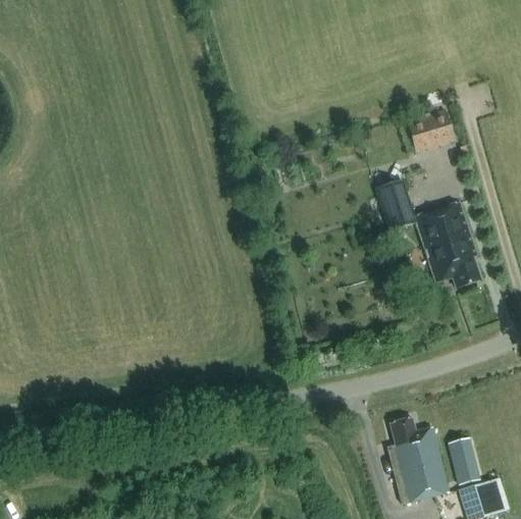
[(445,112),(428,116),(436,144),(453,140),(445,112)]
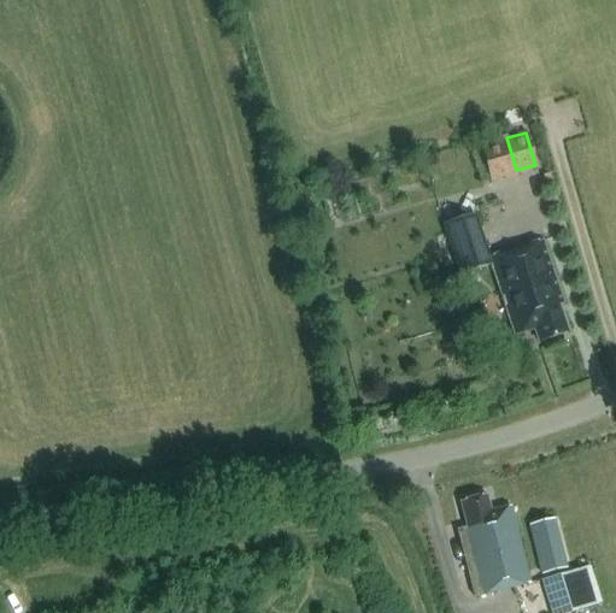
[(537,341),(541,339),(568,330),(558,302),(563,301),(541,237),(491,254),(476,211),(440,223),(440,224),(432,228),(438,247),(447,243),(457,272),(487,261),(512,335),(532,328),(537,341)]
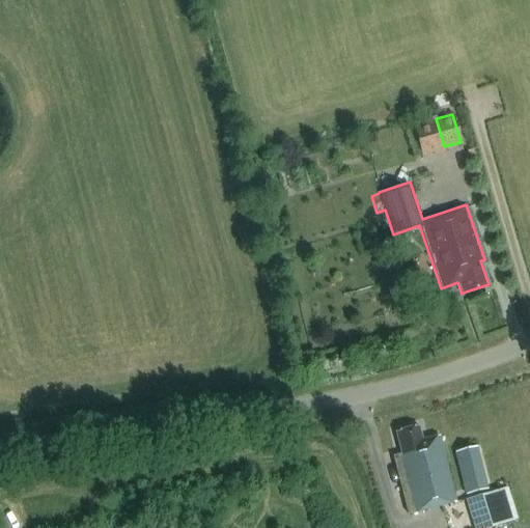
[(410,510),(457,497),(439,432),(424,437),(420,424),(395,432),(401,451),(393,453),(410,510)]
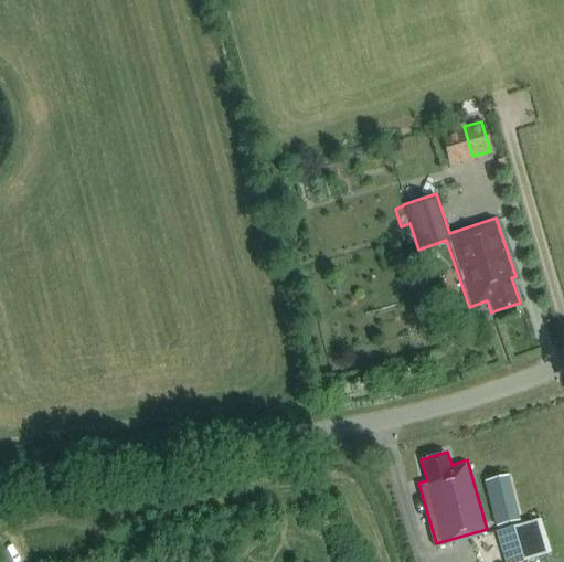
[(483,478),(496,523),(518,517),(506,472),(483,478)]
